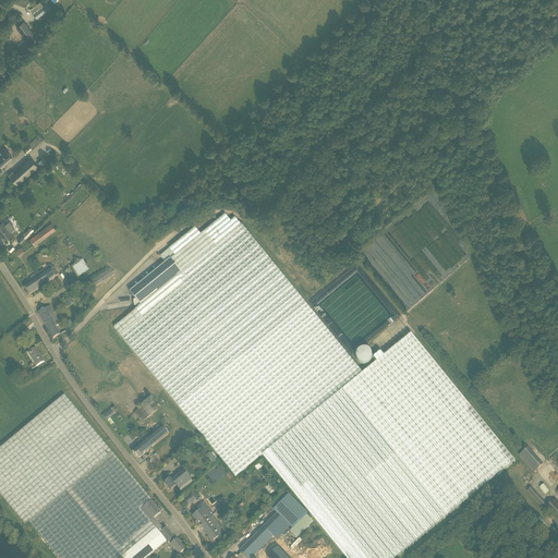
[(33,14),(37,20),(50,9),(46,3),(41,7),(39,4),(33,10),(35,12),(33,14)]
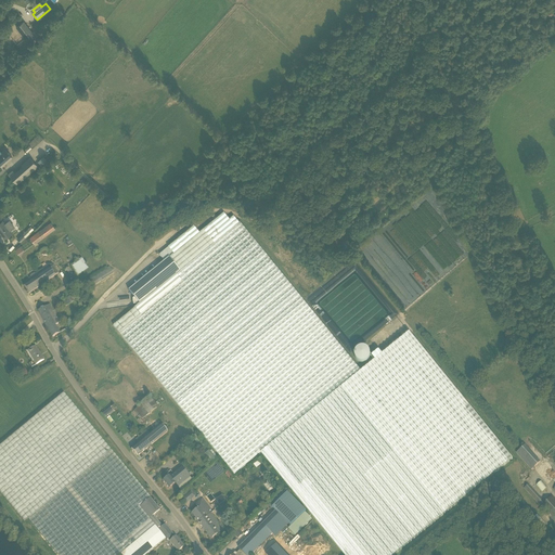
[(31,40),(38,36),(34,31),(31,33),(23,22),(16,27),(25,39),(28,36),(31,40)]
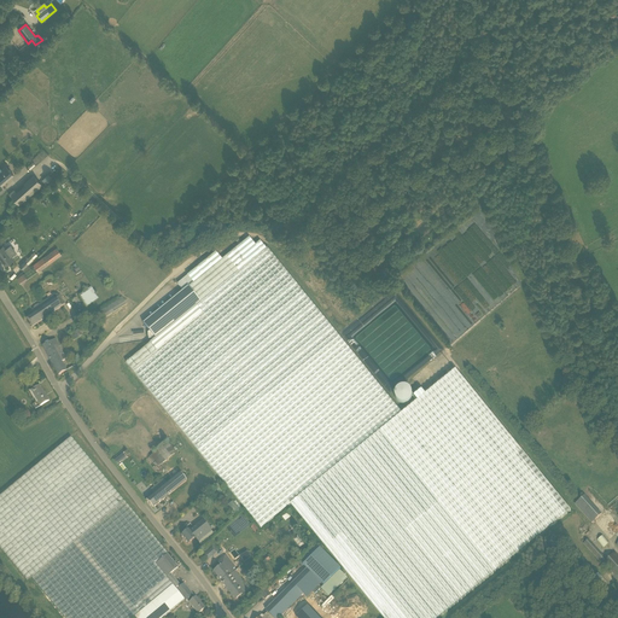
[(5,167),(1,170),(0,170),(0,184),(1,186),(6,182),(10,179),(10,180),(13,176),(10,172),(11,172),(10,170),(9,170),(5,167)]
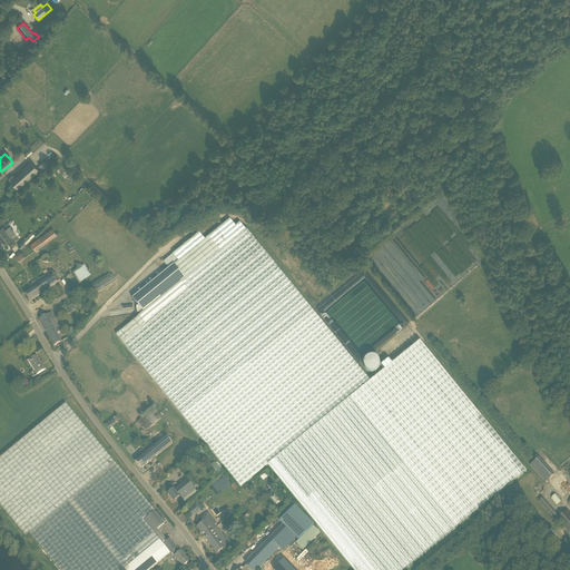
[(43,160),(37,166),(40,169),(47,164),(43,160)]
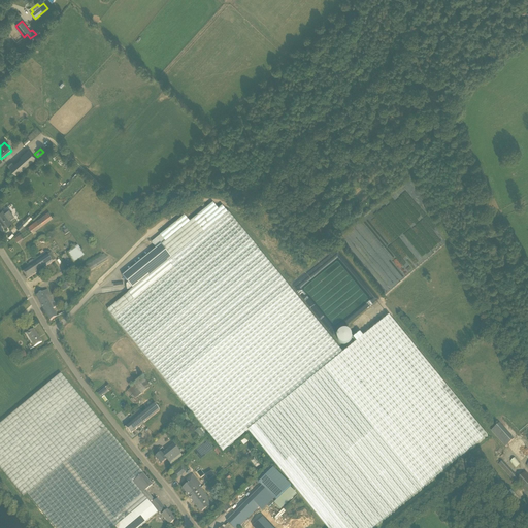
[(14,176),(35,159),(27,151),(11,164),(10,162),(6,166),(14,176)]
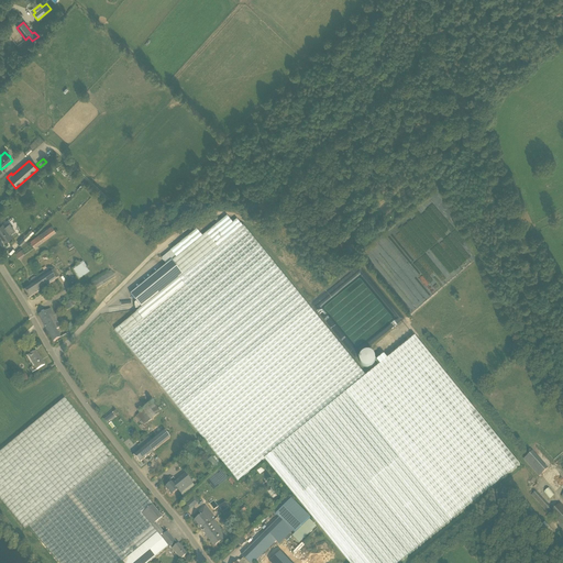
[(173,262),(203,298),(263,250),(243,227),(238,220),(233,224),(228,217),(202,238),(197,231),(162,258),(167,265),(172,262),(173,262)]
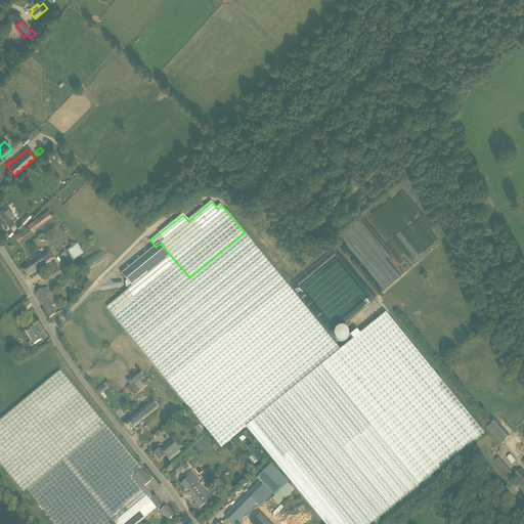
[(4,225),(11,220),(2,209),(0,210),(0,219),(1,220),(4,225)]
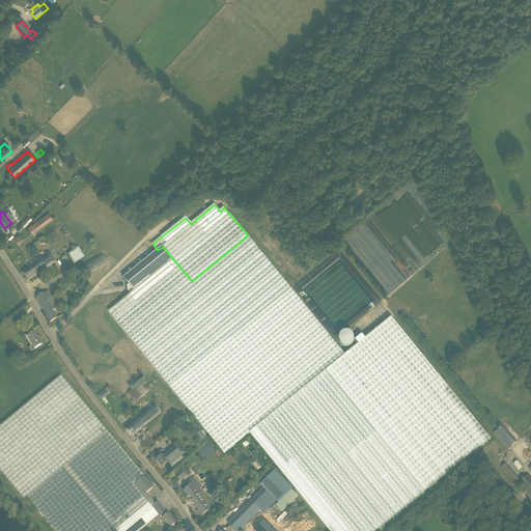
[(32,233),(53,219),(49,214),(28,228),(32,233)]
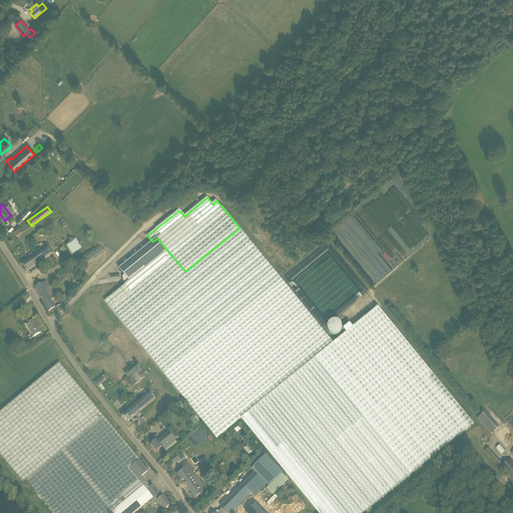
[(28,209),(20,217),(16,221),(19,224),(22,220),(31,212),(28,209)]
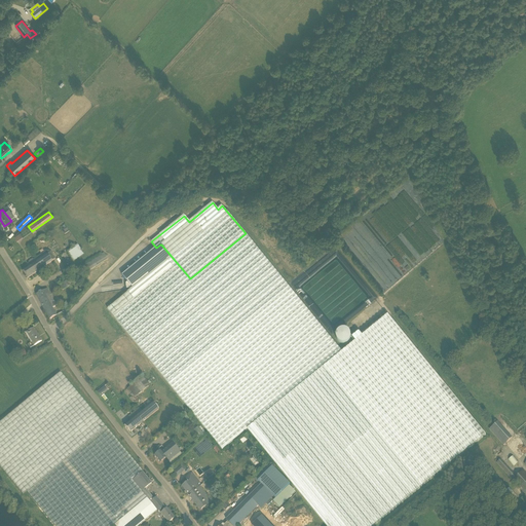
[(20,233),(19,235),(14,237),(17,242),(23,238),(20,233)]
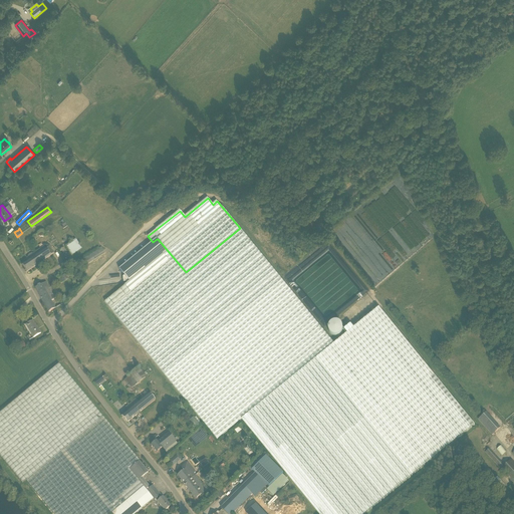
[(204,423),(319,326),(283,281),(240,228),(186,272),(122,323),(167,377),(204,423)]
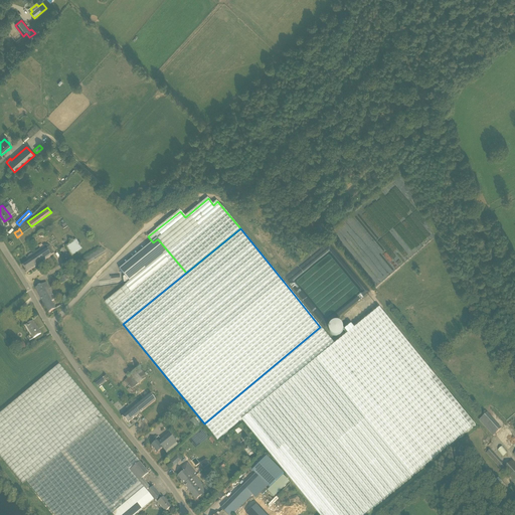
[(75,239),(65,246),(71,255),(81,248),(75,239)]
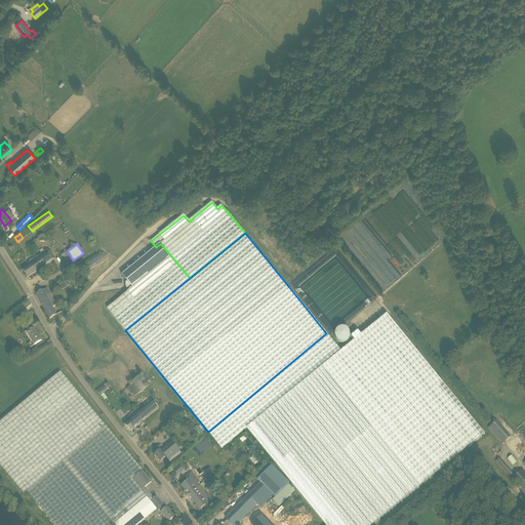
[(126,283),(126,289),(131,288),(108,309),(125,330),(190,278),(161,244),(160,244),(156,247),(122,275),(127,282),(126,283)]
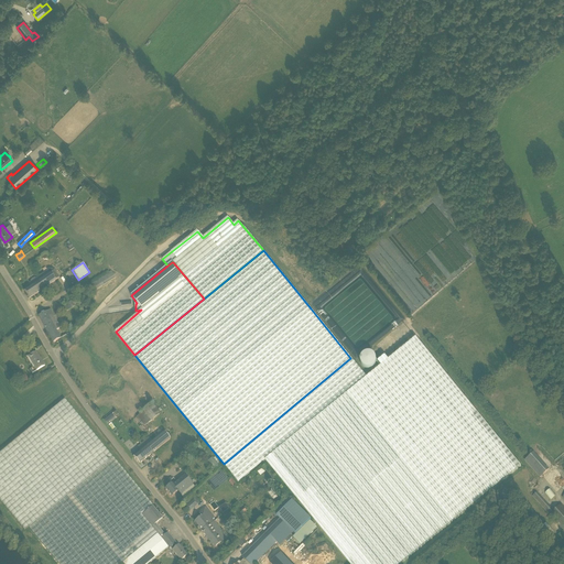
[(49,270),(39,277),(45,288),(60,278),(54,270),(51,273),(49,270)]
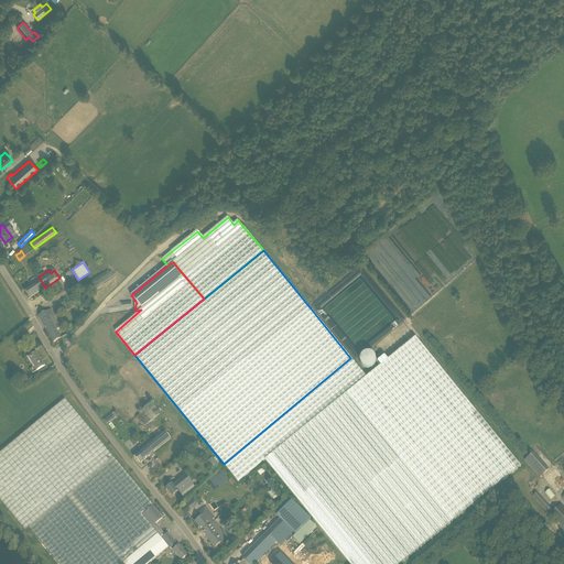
[(111,271),(86,286),(88,290),(90,289),(93,292),(116,278),(111,271)]
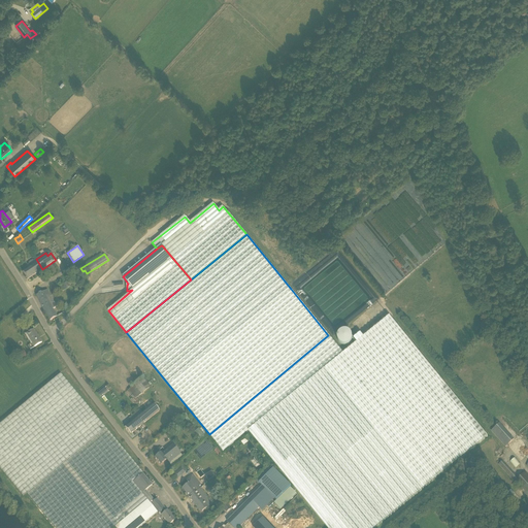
[(29,268),(23,272),(28,279),(42,269),(36,259),(27,265),(29,268)]
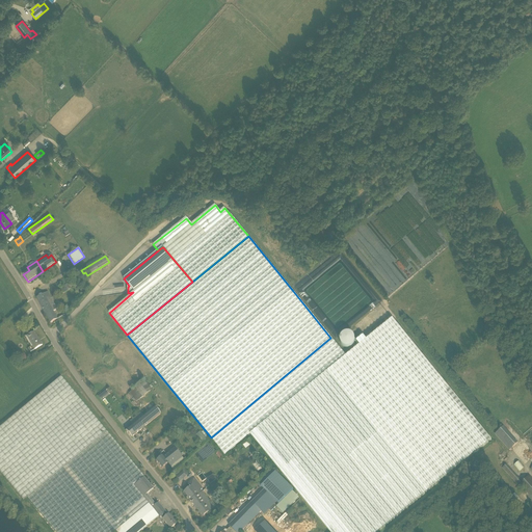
[(59,289),(62,294),(71,289),(68,284),(59,289)]
